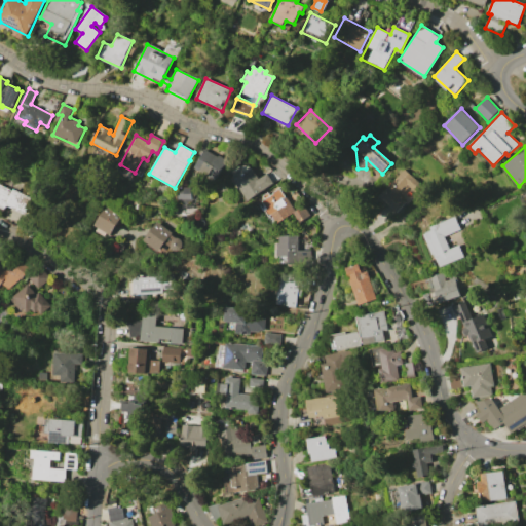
[(205,150),(227,164),(216,182),(194,167),(205,150)]
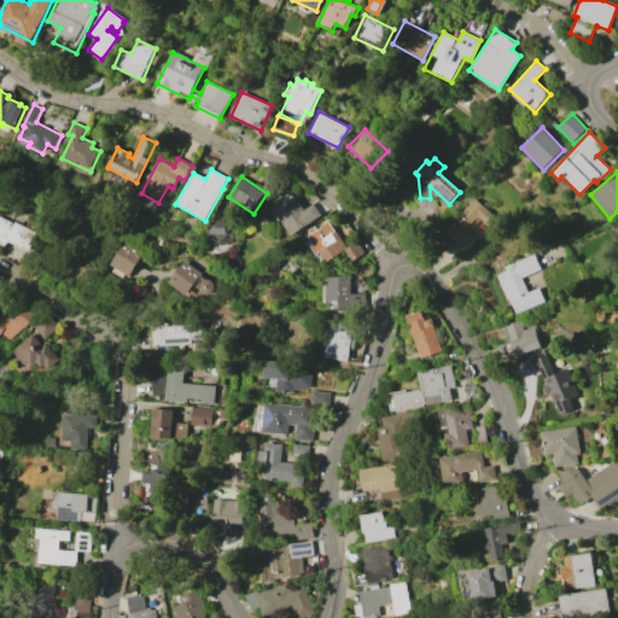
[(322,214),(292,235),(275,213),(275,207),(277,202),(279,197),(285,196),(291,196),(296,197),(304,209),(314,203),(322,214)]
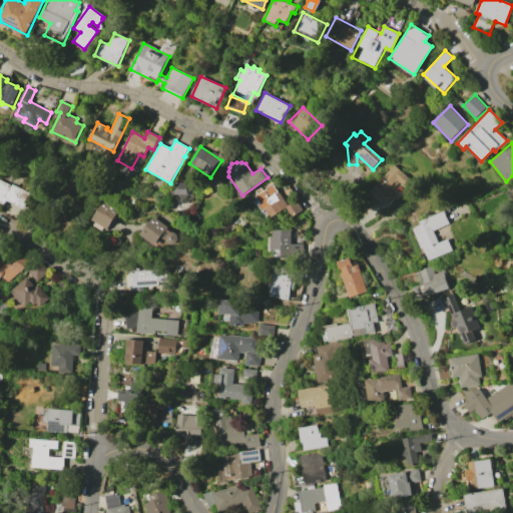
[(395,164),(413,181),(406,188),(398,181),(389,190),(397,198),(388,207),(370,191),(395,164)]
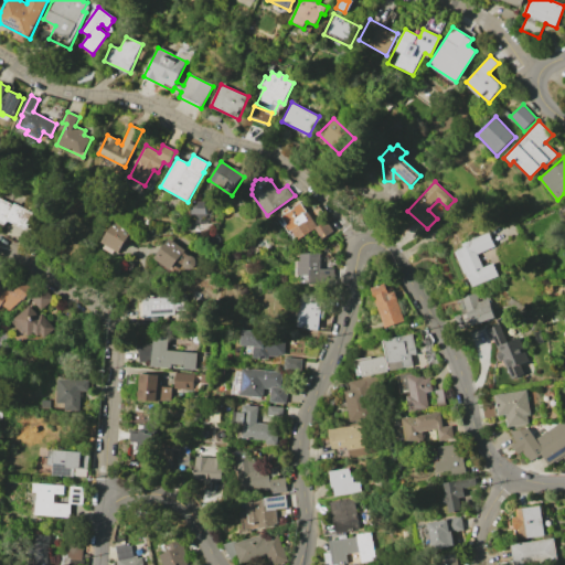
[(0,199),(11,204),(12,202),(39,216),(30,233),(6,220),(4,223),(0,220),(0,199)]
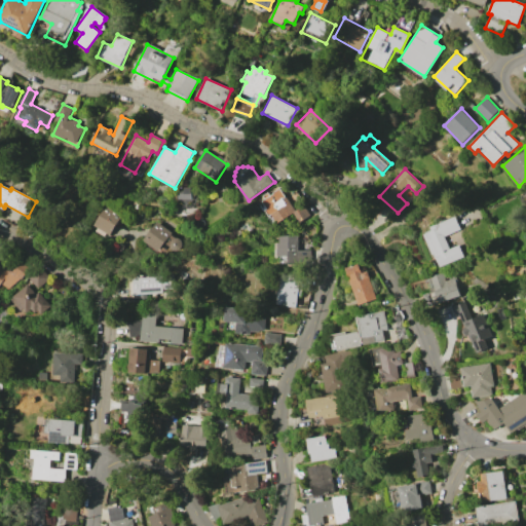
[(177,199),(177,188),(191,187),(191,199),(177,199)]
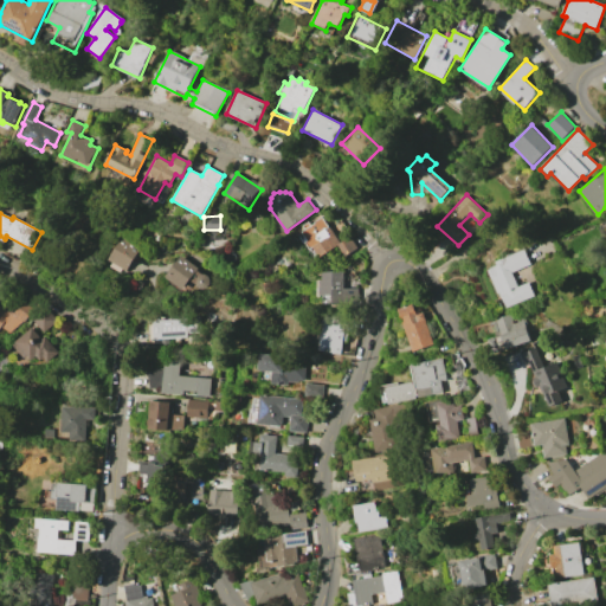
[(322,217),(329,227),(330,226),(341,242),(350,236),(359,247),(345,257),(337,245),(320,257),(313,246),(309,249),(305,243),(304,243),(297,233),(322,217)]
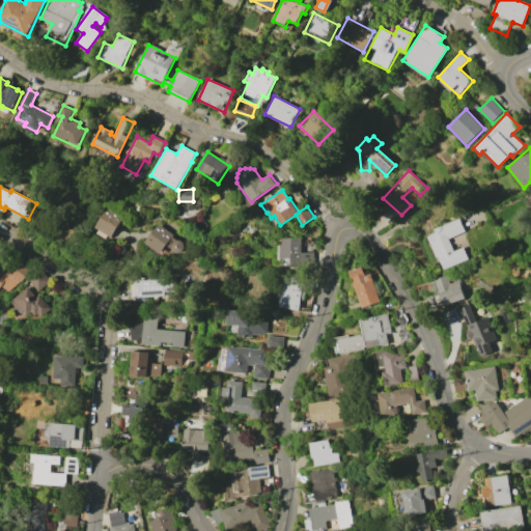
[(106,210),(126,221),(120,230),(117,229),(113,238),(96,227),(106,210)]
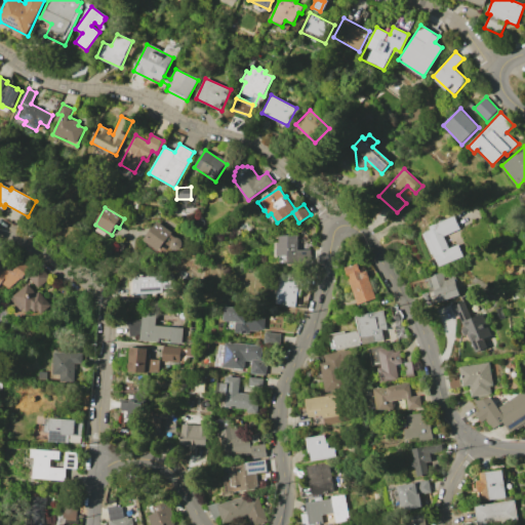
[(421,229),(454,215),(460,230),(444,236),(449,247),(458,244),(463,257),(437,269),(421,229)]
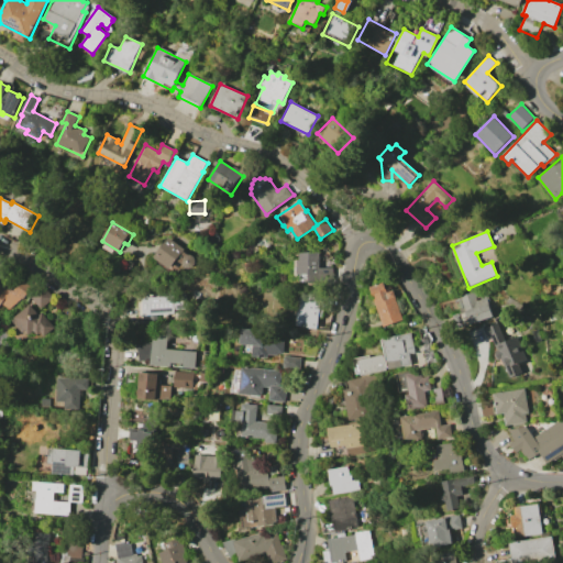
[(168,238),(185,250),(184,252),(188,254),(191,254),(195,256),(196,260),(196,262),(196,264),(194,267),(189,268),(186,268),(184,266),(183,263),(178,260),(170,269),(154,257),(168,238)]
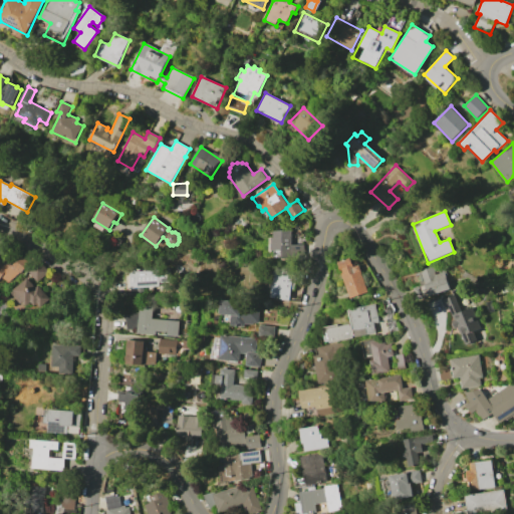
[(273,230),(292,230),(292,244),(303,244),(303,251),(292,251),(292,258),(273,258),(273,250),(272,250),(272,238),(273,238),(273,230)]
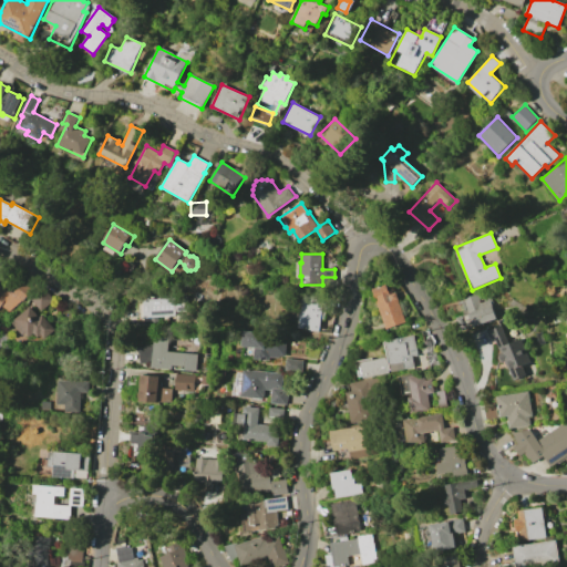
[(0,284),(13,294),(22,281),(32,289),(23,301),(10,311),(0,303),(0,284)]
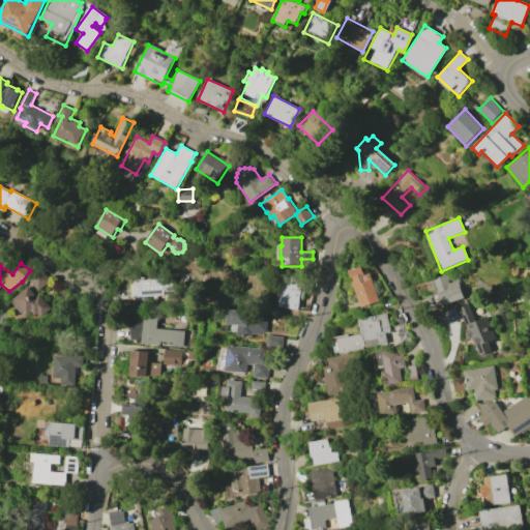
[(348,270),(361,266),(364,274),(371,272),(373,280),(372,280),(380,301),(361,307),(348,270)]
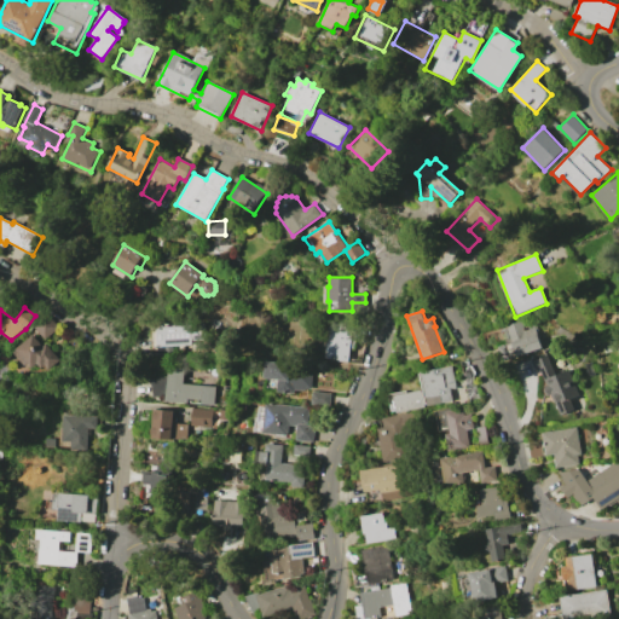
[(34,327),(48,314),(59,328),(45,340),(34,327)]
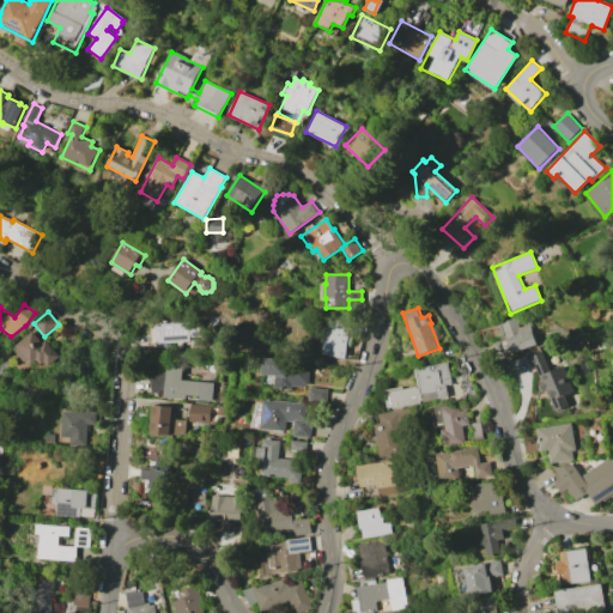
[(502,323),(516,320),(521,333),(533,329),(538,344),(511,353),(502,323)]
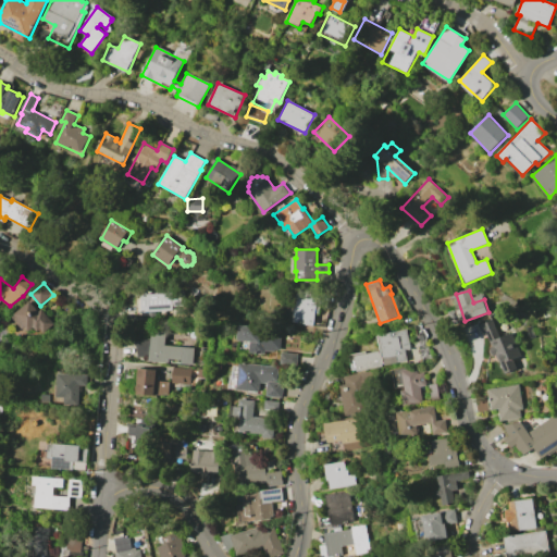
[(146,294),(183,292),(184,307),(173,308),(174,311),(147,313),(146,294)]
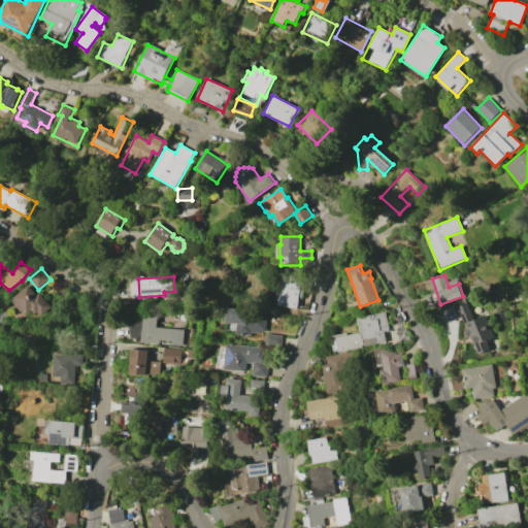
[(281,277),(301,278),(298,309),(288,308),(288,306),(278,305),(281,277)]
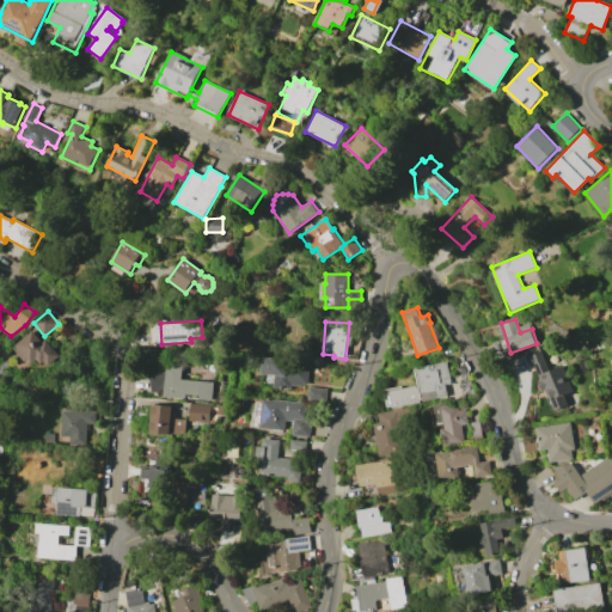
[(32,331),(42,343),(46,340),(60,356),(48,366),(44,361),(41,365),(37,359),(31,363),(26,359),(23,362),(12,348),(32,331)]
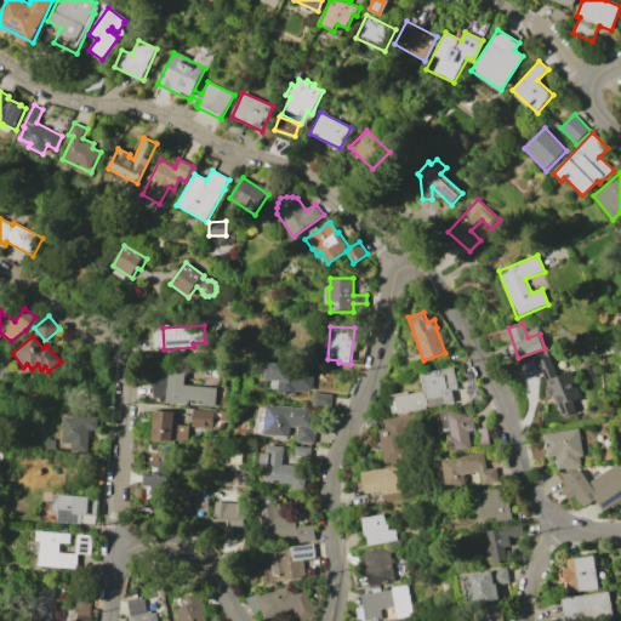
[(548,355),(558,376),(570,370),(582,396),(570,402),(575,411),(563,417),(553,396),(550,397),(545,387),(548,386),(542,372),(539,374),(534,363),(548,355)]
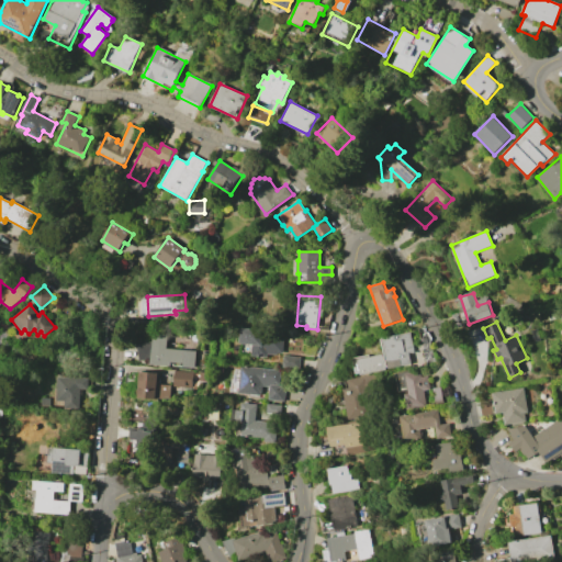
[(243,327),(263,329),(263,333),(285,335),(284,352),(277,352),(277,355),(268,355),(268,358),(251,356),(254,345),(240,344),(243,327)]
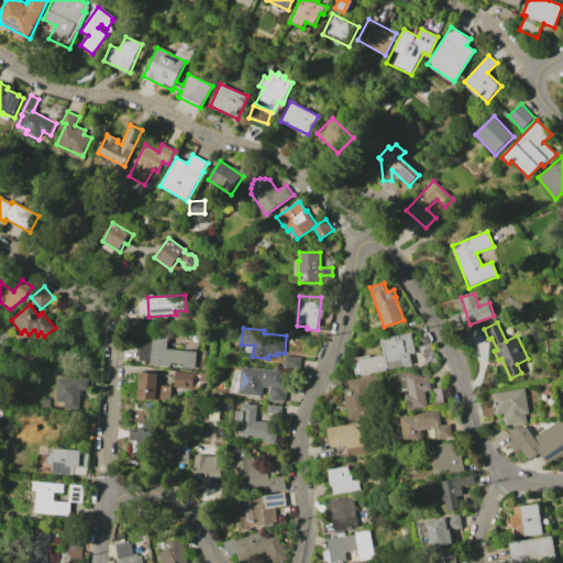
[(357,360),(385,355),(382,339),(412,332),(418,361),(412,362),(412,364),(387,370),(387,371),(361,376),(357,360)]
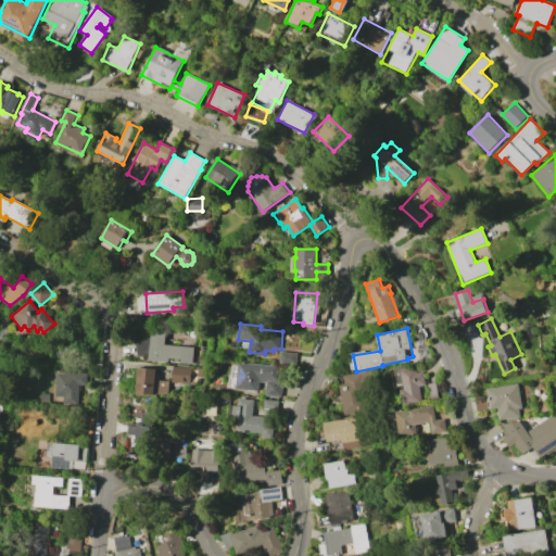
[(193,365),(149,361),(150,354),(138,357),(134,343),(151,338),(152,329),(166,330),(165,344),(194,346),(193,365)]
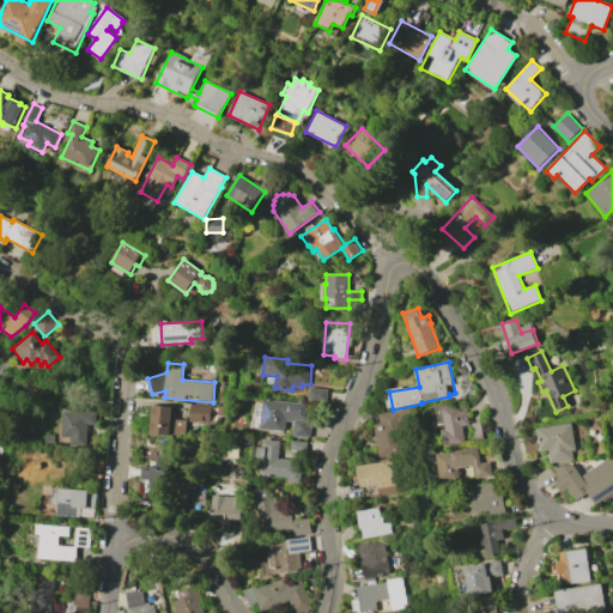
[(310,387),(329,389),(328,402),(309,400),(310,387)]
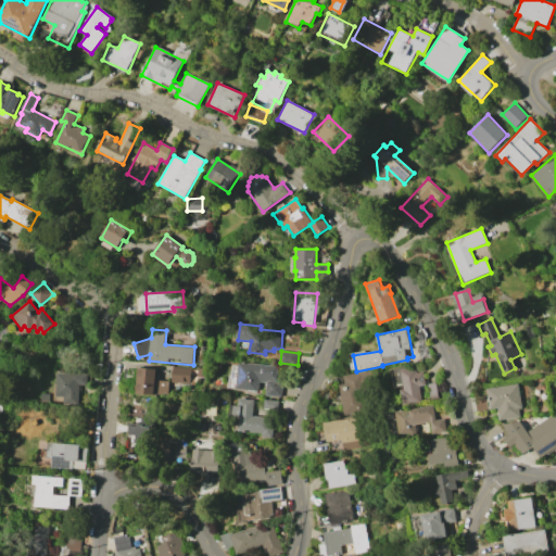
[(239,362),(278,366),(277,381),(283,382),(282,397),(265,396),(267,382),(258,381),(258,391),(236,389),(239,362)]
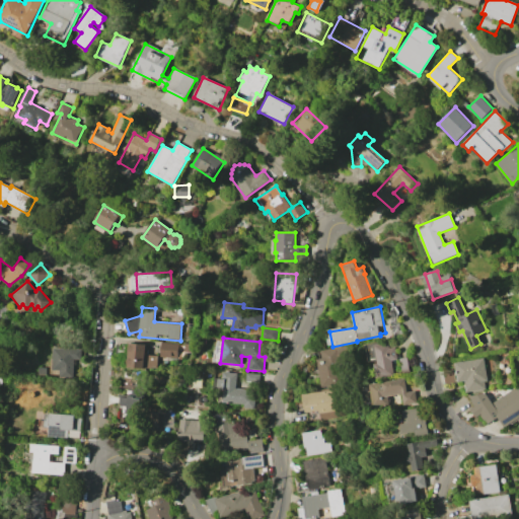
[(128,343),(146,344),(144,370),(126,368),(128,343)]
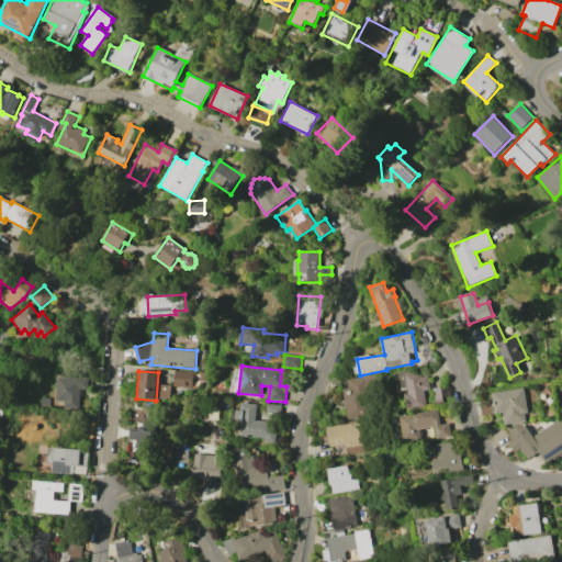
[(405,374),(422,371),(423,377),(428,375),(430,390),(424,390),(426,407),(409,409),(405,374)]
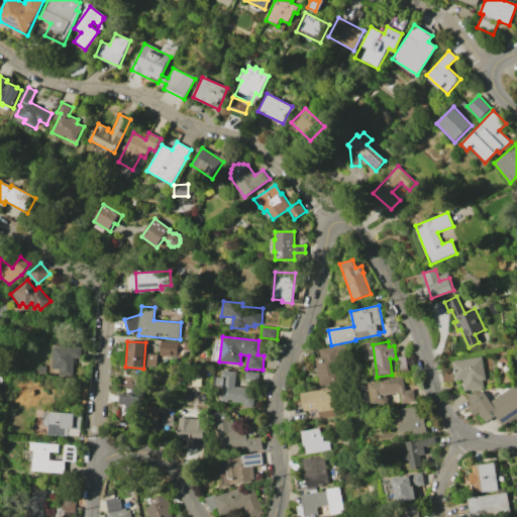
[(185,342),(192,342),(191,350),(184,349),(185,342)]
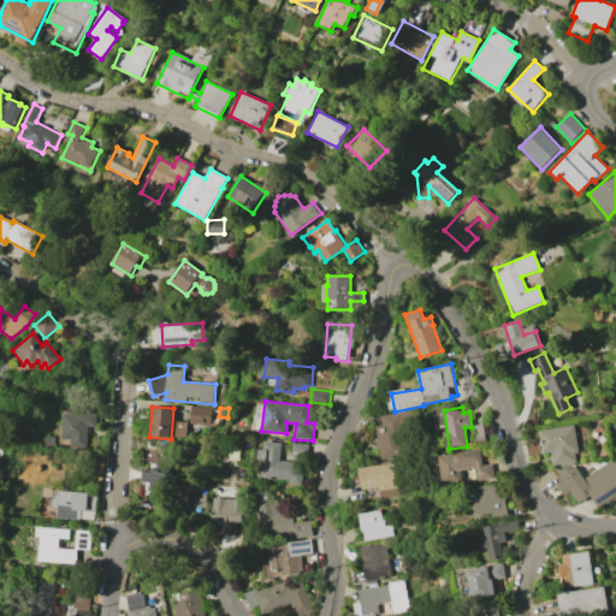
[(63,416),(75,416),(75,413),(96,414),(96,427),(89,426),(88,449),(71,448),(71,445),(61,444),(63,416)]
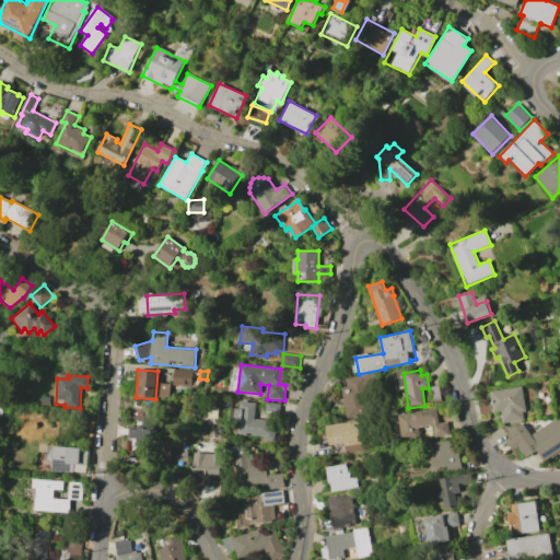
[(368,416),(346,418),(340,388),(345,387),(343,377),(362,375),(364,392),(368,416)]
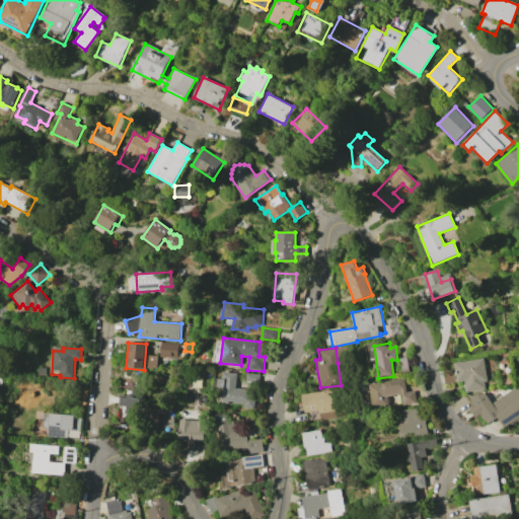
[(160,350),(178,351),(177,365),(159,363),(160,350)]
